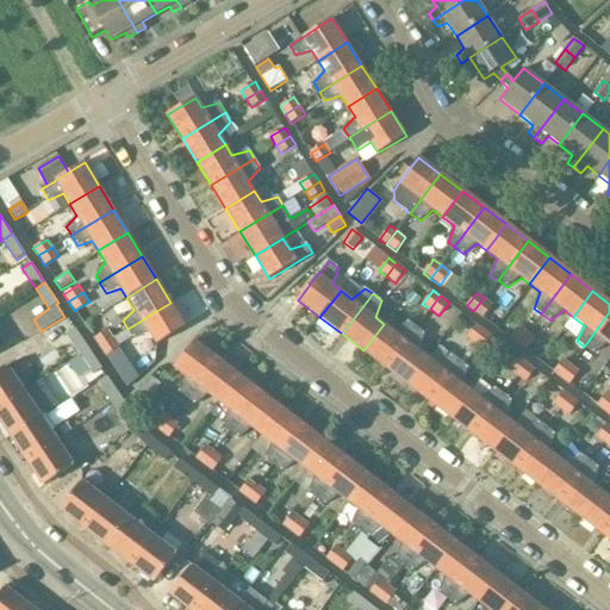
[(483,318),(492,305),(484,298),(473,311),(483,318)]
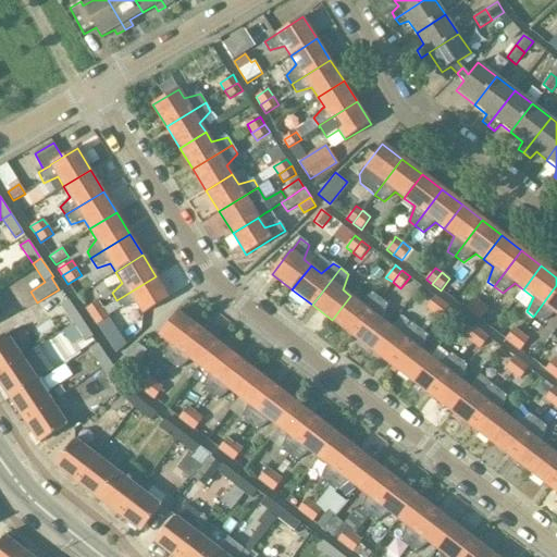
[(156,276),(116,300),(118,301),(123,309),(136,305),(141,314),(169,298),(156,276)]
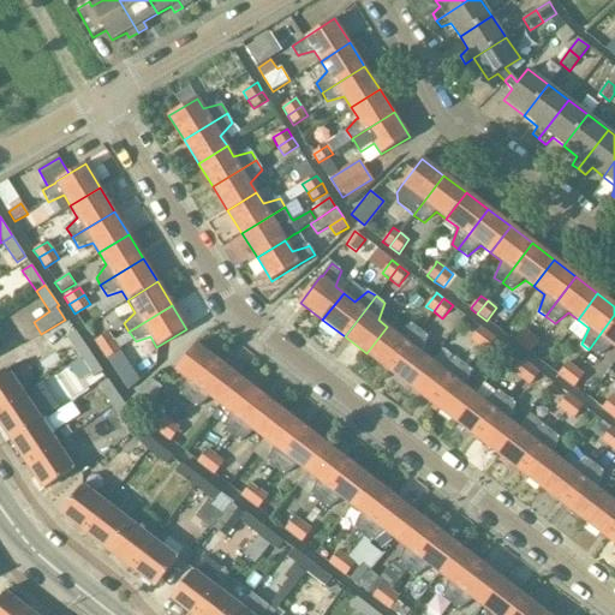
[(614,315),(589,350),(599,356),(611,346),(614,348),(614,315)]
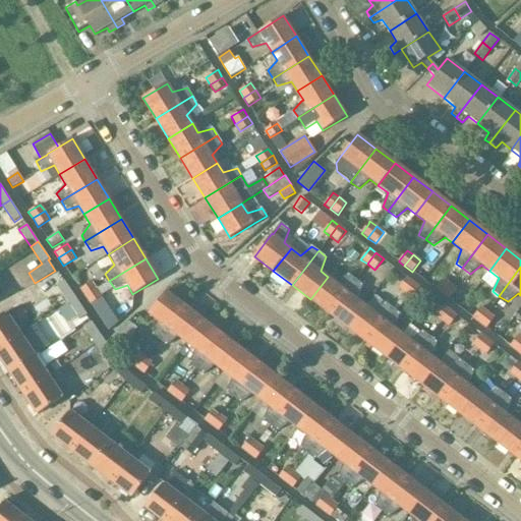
[(57,287),(68,303),(76,298),(64,281),(63,282),(55,272),(55,271),(35,283),(43,296),(57,287)]
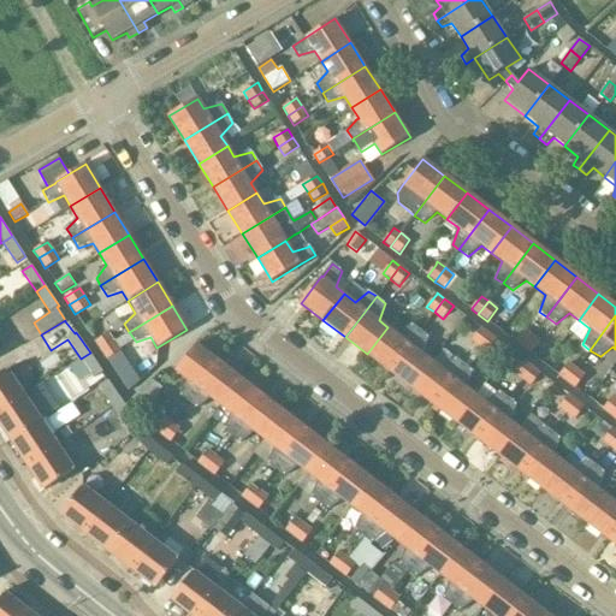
[(388,327),(367,354),(389,371),(420,331),(413,325),(400,336),(388,327)]
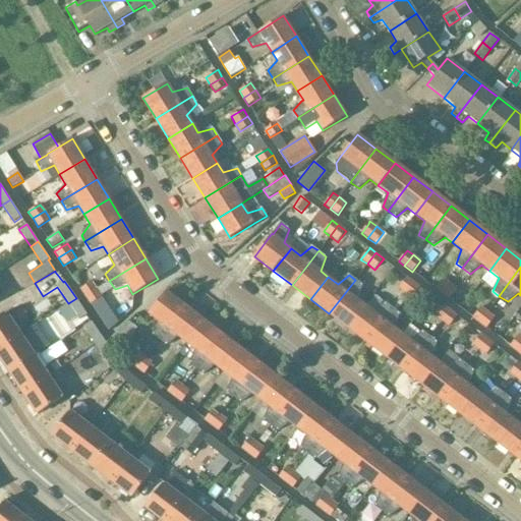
[(407,277),(398,288),(404,292),(413,281),(407,277)]
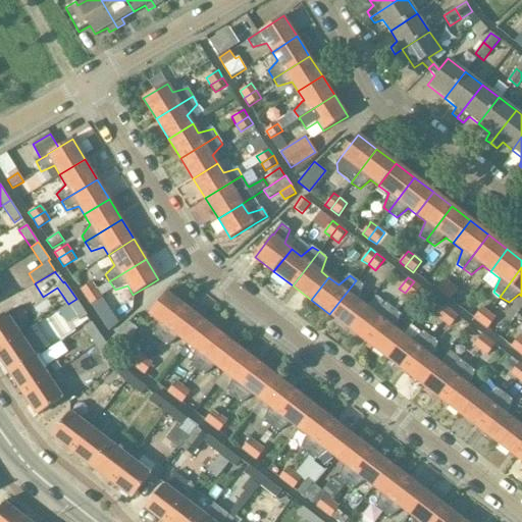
[(436,290),(436,291),(442,295),(452,283),(445,278),(436,290)]
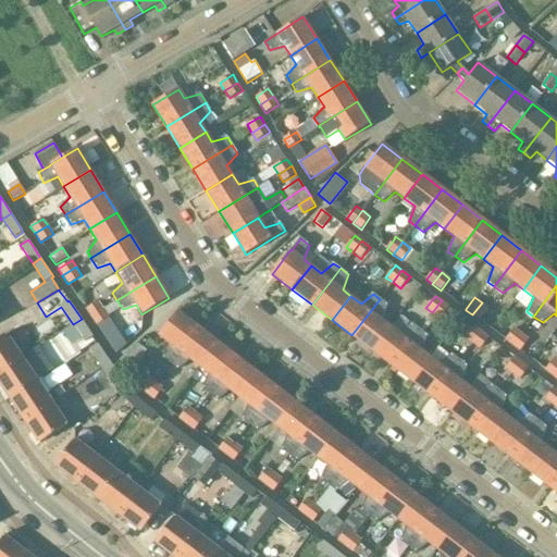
[(380,299),(351,335),(371,350),(391,326),(383,320),(388,306),(380,299)]
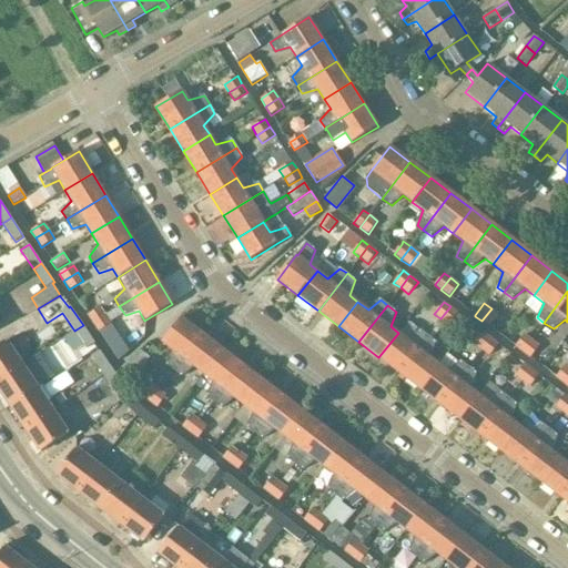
[(449,326),(459,313),(450,306),(440,318),(449,326)]
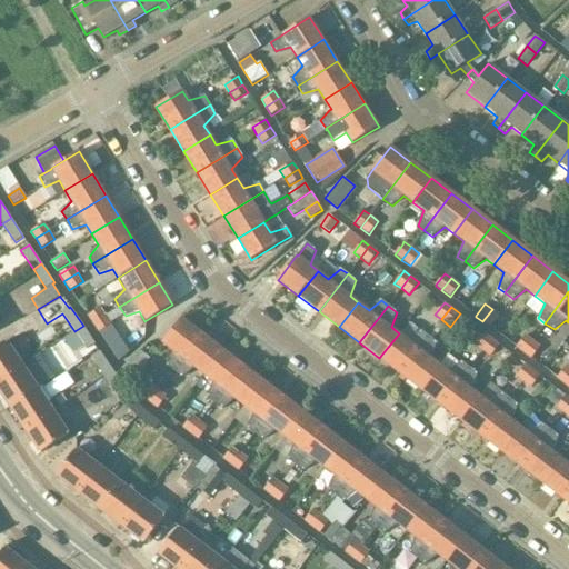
[(88,317),(91,323),(93,325),(107,316),(101,308),(88,317)]
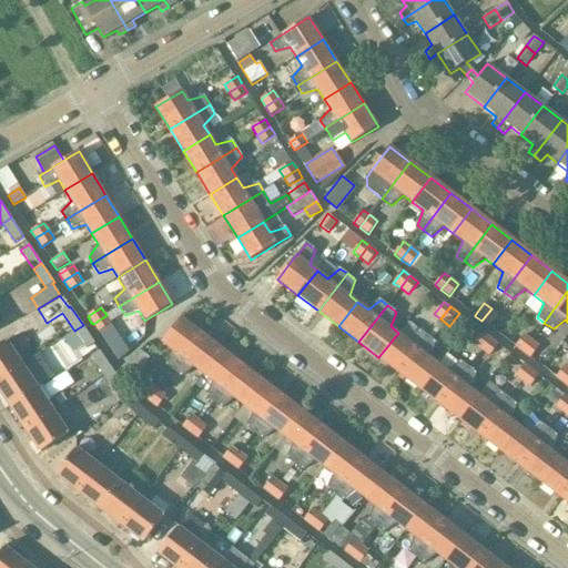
[(489,327),(499,315),(492,308),(482,321),(489,327)]
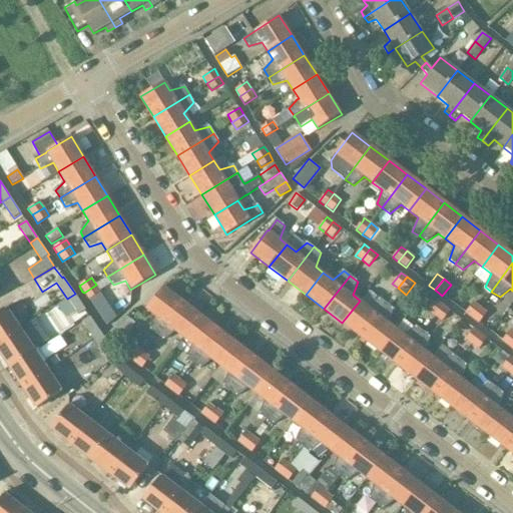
[(100,292),(96,285),(84,293),(88,300),(100,292)]
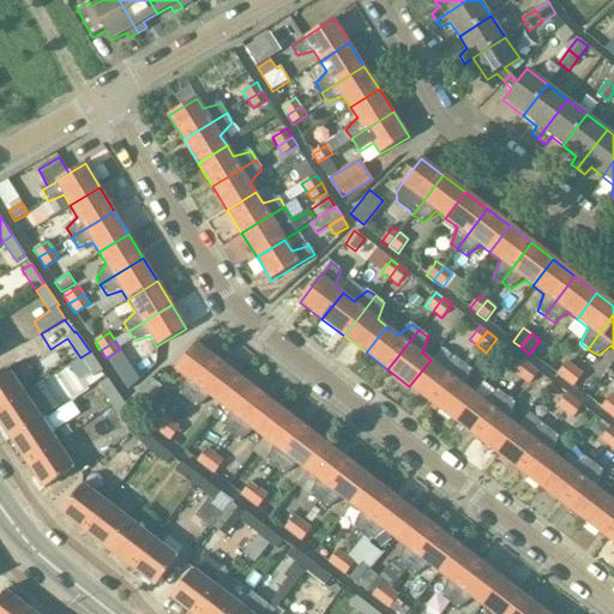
[(196,342),(175,369),(187,378),(180,395),(187,401),(218,360),(196,342)]
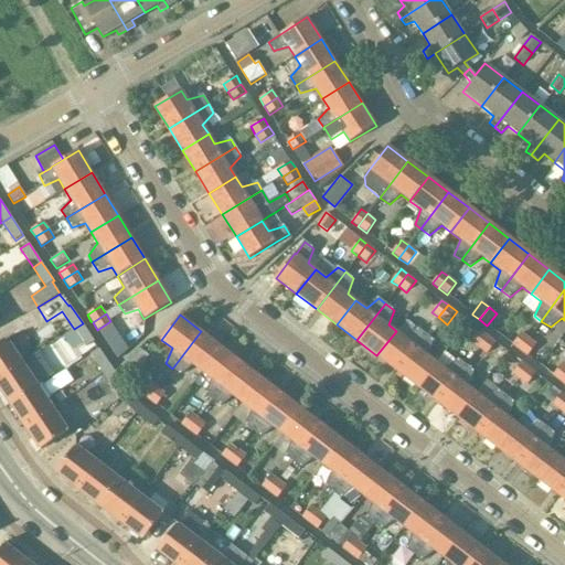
[(87,348),(95,341),(83,323),(74,329),(87,348)]
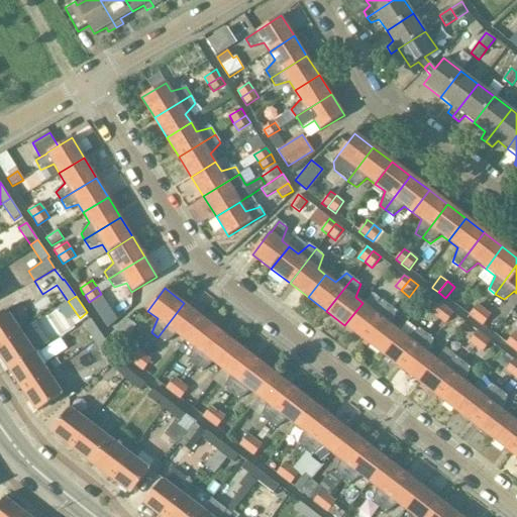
[(363,303),(344,325),(364,339),(389,306),(383,301),(372,310),(363,303)]
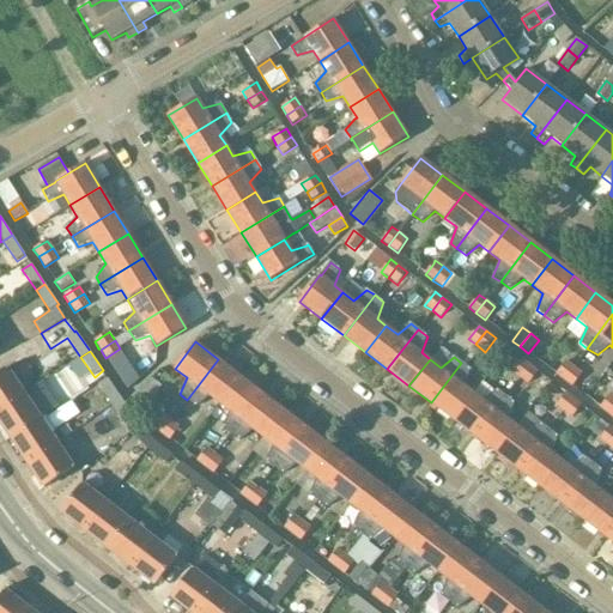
[(218,359),(187,400),(196,407),(211,396),(219,402),(240,376),(218,359)]
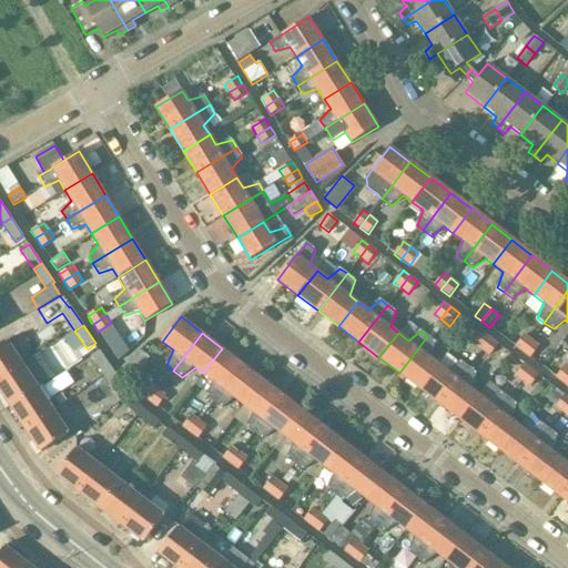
[(492,340),(484,333),(475,344),(482,350),(492,340)]
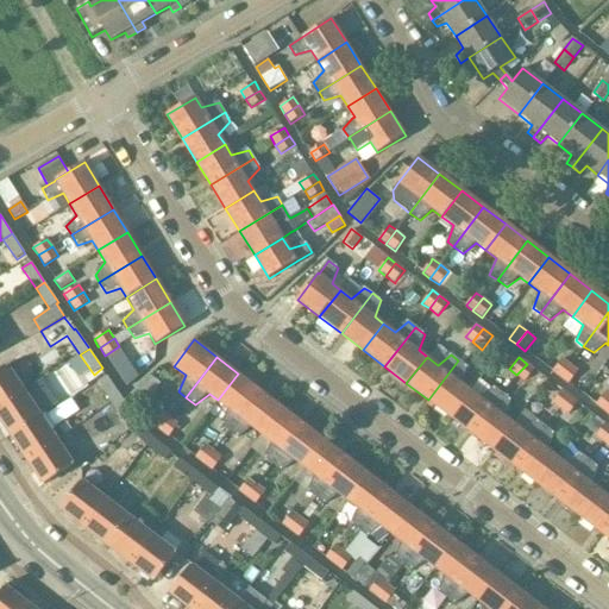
[(563,358),(552,372),(559,377),(570,364),(563,358)]
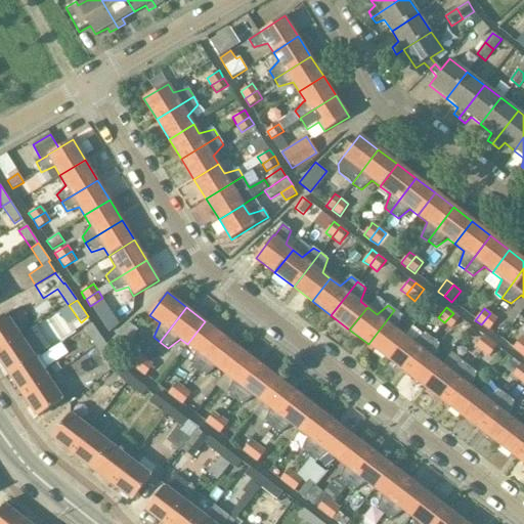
[(394,310),(368,344),(387,358),(404,336),(397,330),(402,316),(394,310)]
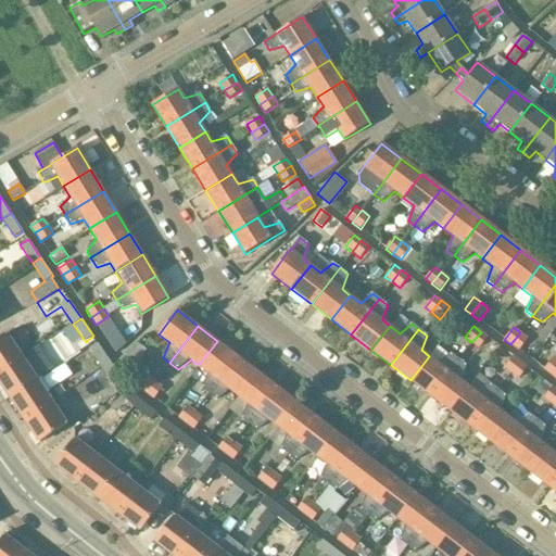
[(481,332),(471,342),(479,348),(488,338),(481,332)]
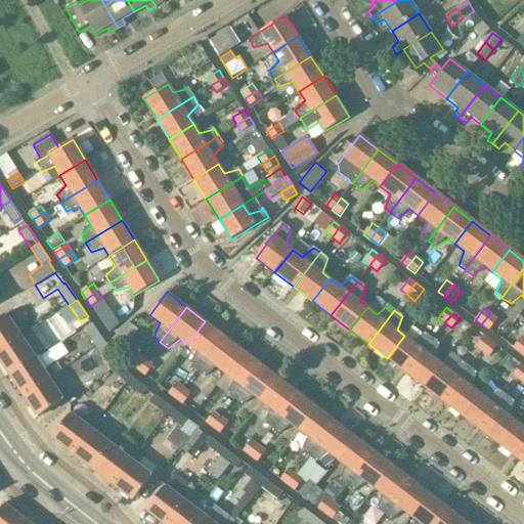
[(498,318),(490,313),(481,324),(489,331),(498,318)]
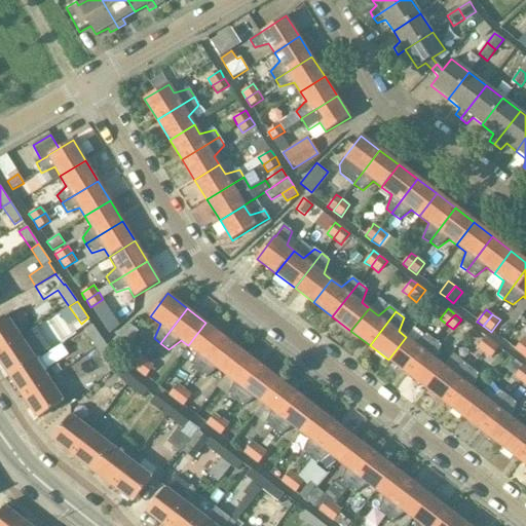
[(6,316),(0,321),(0,351),(27,335),(23,329),(16,332),(6,316)]
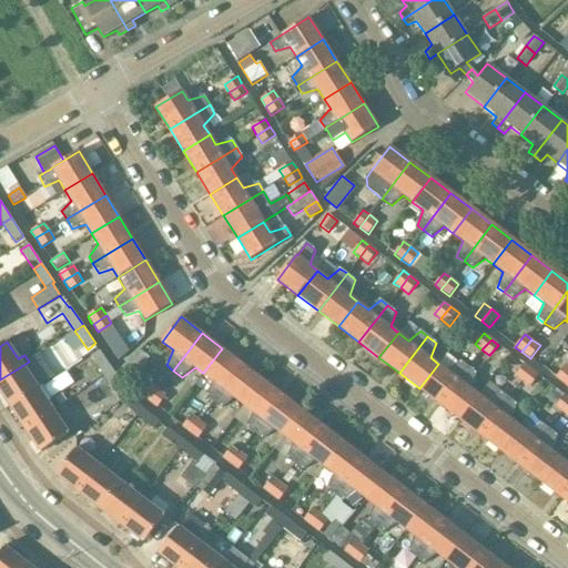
[(222,348),(203,373),(212,381),(206,397),(213,402),(242,364),(222,348)]
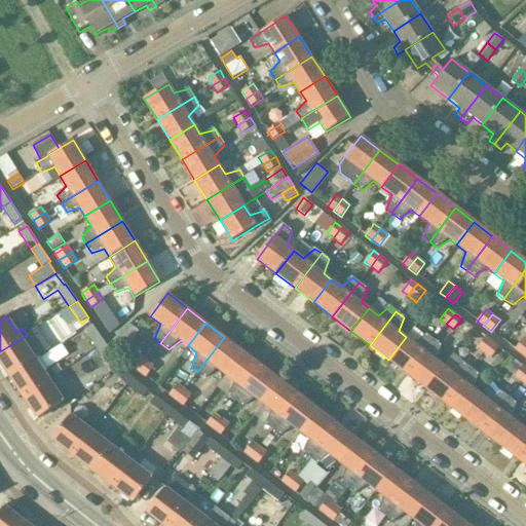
[(85,330),(98,349),(106,343),(94,325),(85,330)]
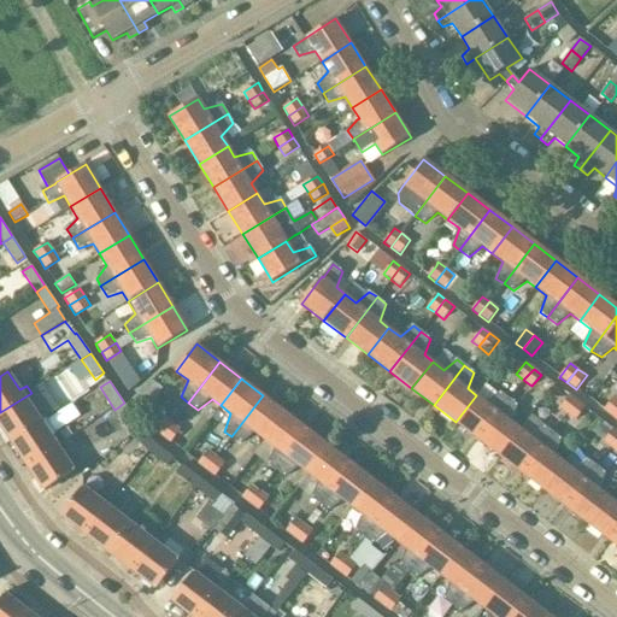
[(31,393),(0,412),(0,424),(11,441),(41,422),(30,405),(36,401),(31,393)]
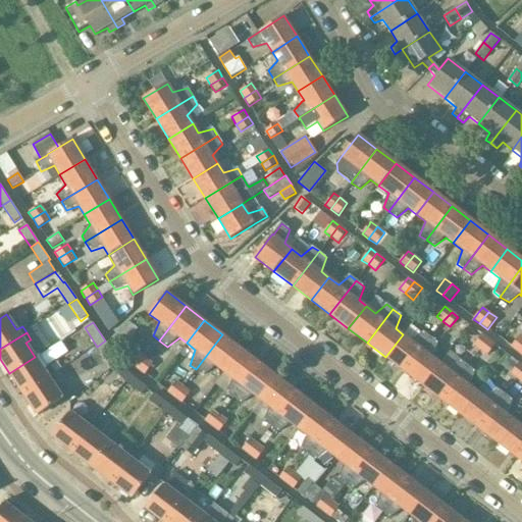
[(403,334),(385,357),(404,371),(430,336),(424,332),(412,341),(403,334)]
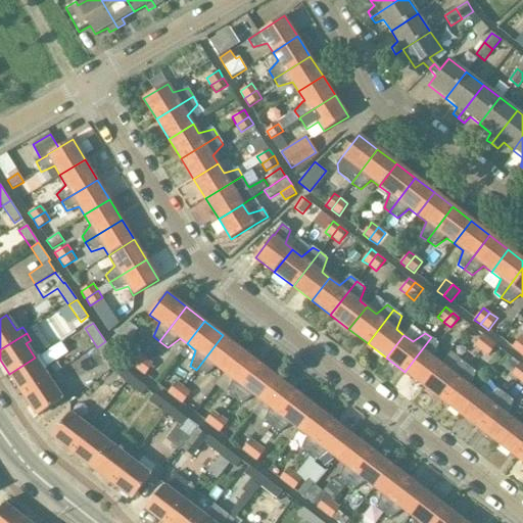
[(483,334),(474,346),(480,351),(489,339),(483,334)]
